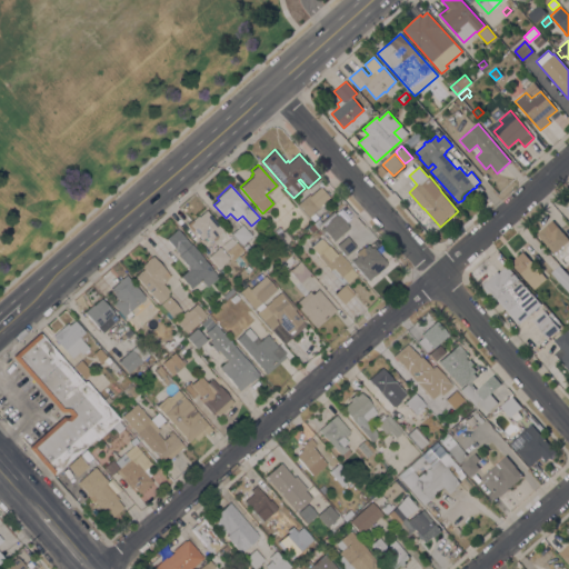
[(320,206),(313,211),(318,217),(313,220),(309,216),(308,217),(297,203),(309,193),(320,206)]
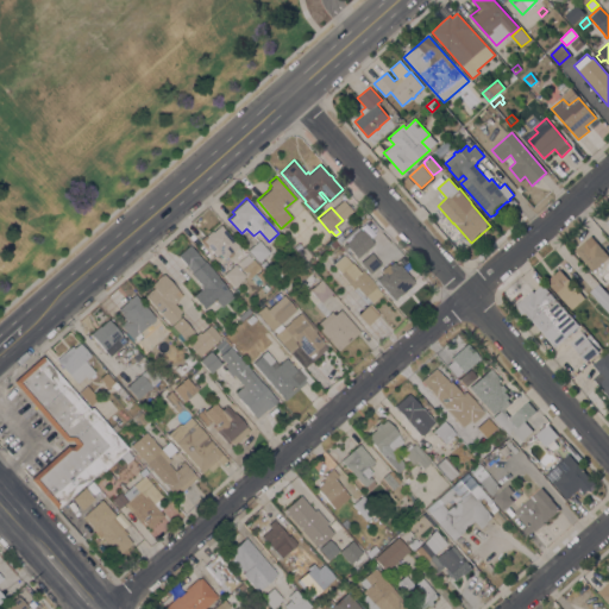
[(238,245),(231,251),(232,253),(230,256),(227,253),(224,258),(218,252),(215,255),(207,245),(205,246),(199,239),(205,234),(206,237),(220,225),(238,245)]
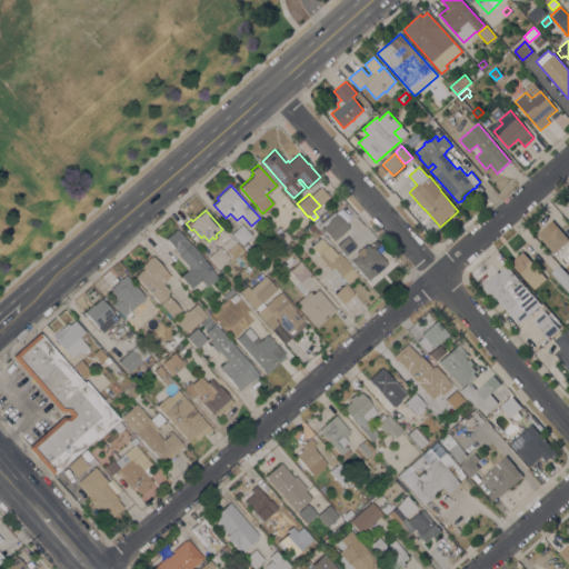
[(332,241),(321,227),(338,213),(349,227),(333,240),(332,241)]
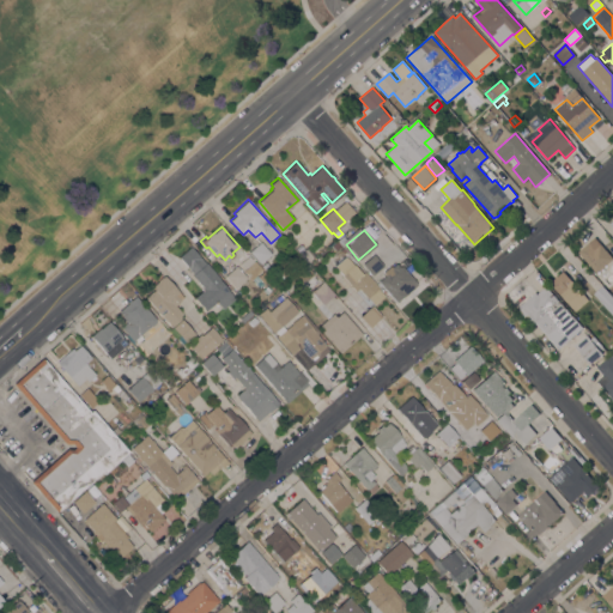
[(595,237),(612,259),(598,273),(578,252),(595,237)]
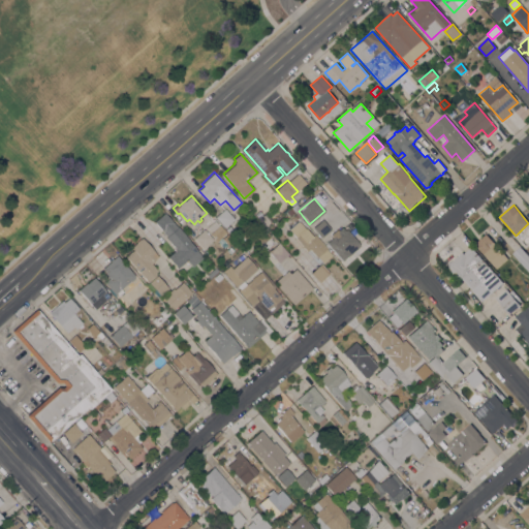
[(224,227),(215,216),(225,208),(235,219),(224,227)]
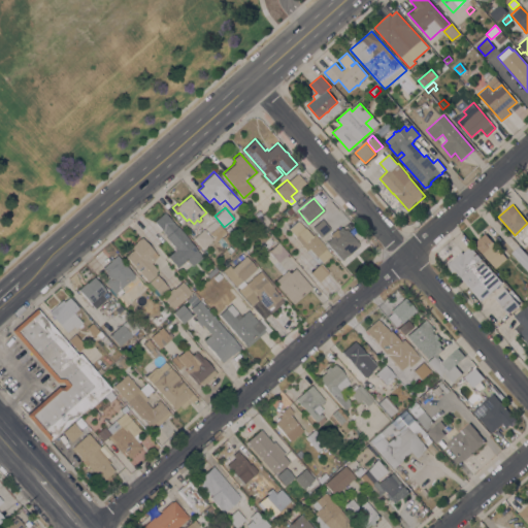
[(294,210),(289,216),(286,212),(291,207),(294,210)]
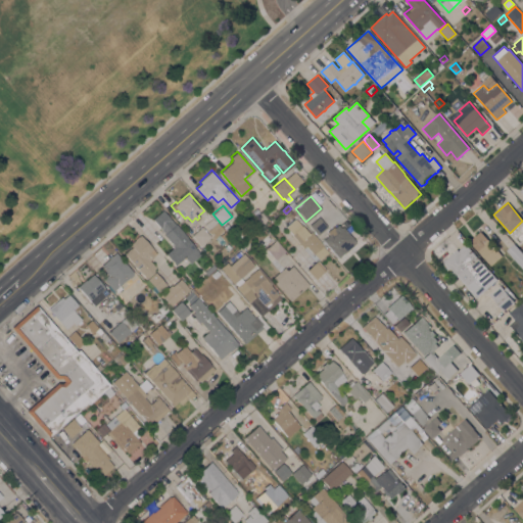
[(188,237),(187,238),(200,254),(190,263),(185,256),(176,265),(165,253),(173,247),(172,245),(173,244),(163,234),(164,234),(152,219),(162,209),(176,224),(188,237)]
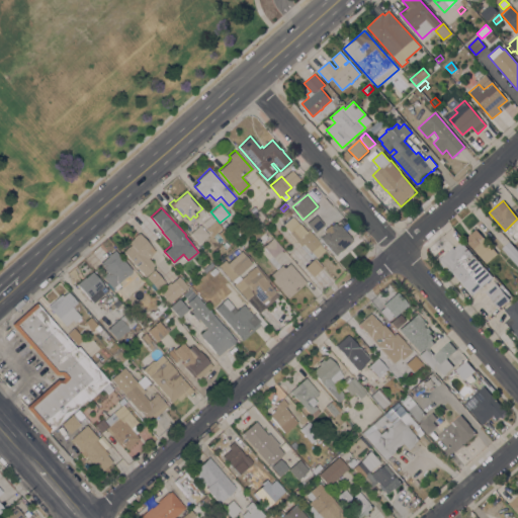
[(265,216),(259,221),(253,213),(258,207),(265,216)]
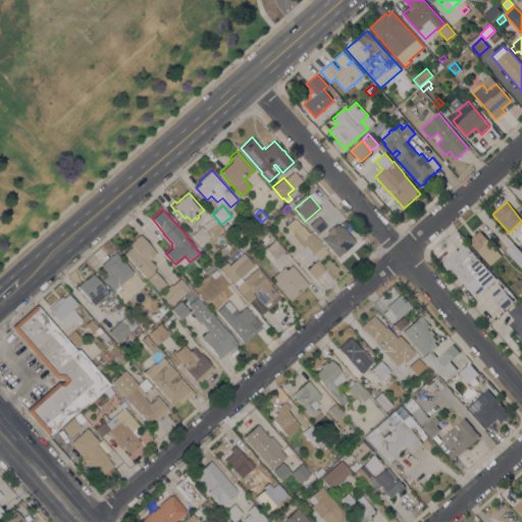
[(318,216),(326,226),(317,235),(308,224),(316,217),(318,216)]
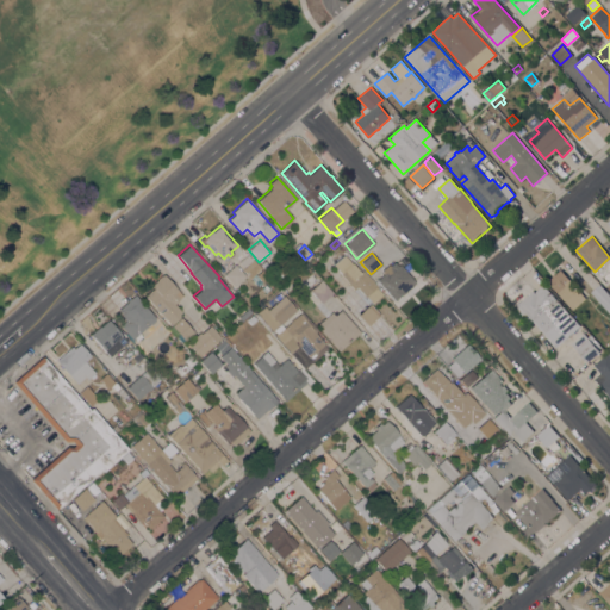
[(381,293),(372,302),(366,296),(365,296),(356,287),(354,290),(341,274),(341,273),(334,265),(344,255),(352,263),(353,263),(360,272),(361,271),(381,293)]
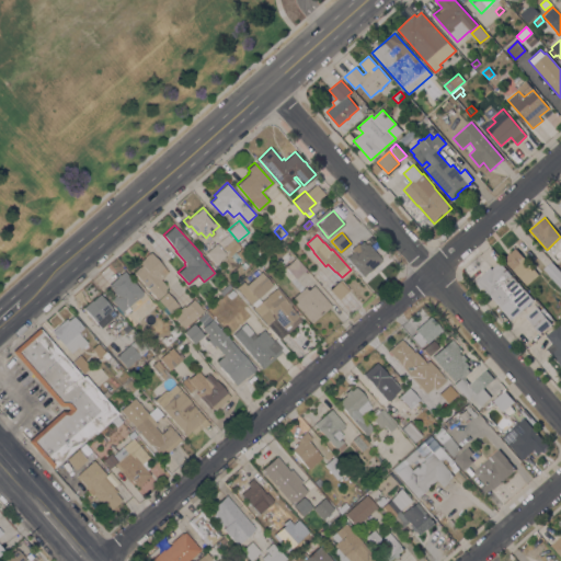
[(224,247),(233,238),(243,250),(235,259),(231,254),(224,247)]
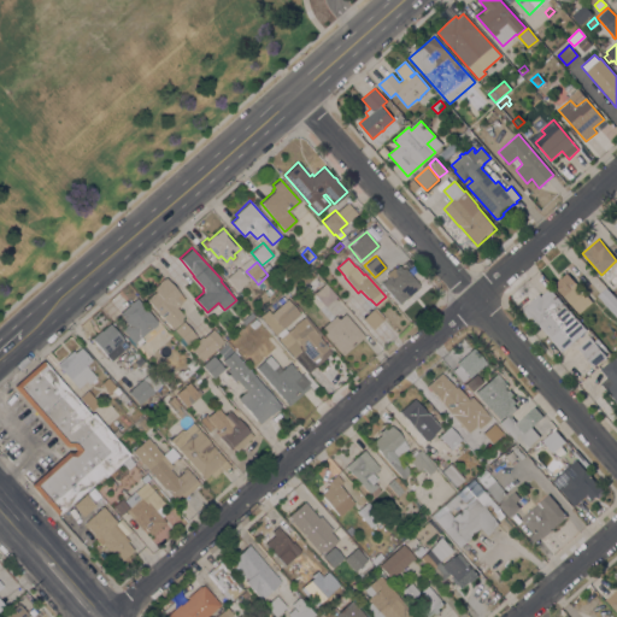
[(272,269),(269,274),(263,268),(268,263),(272,269)]
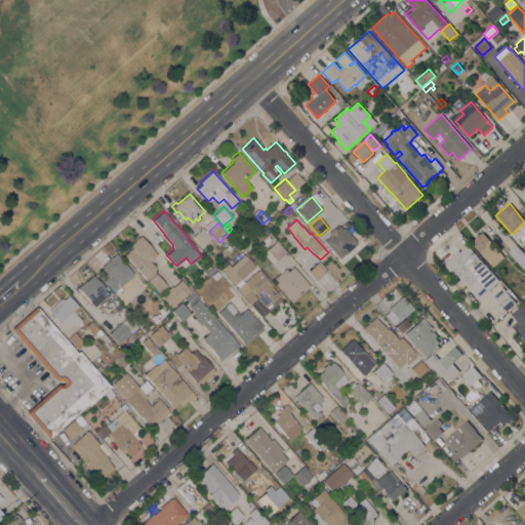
[(324,240),(330,235),(327,231),(333,226),(335,228),(339,225),(341,229),(344,227),(357,243),(345,253),(345,254),(342,256),(340,257),(339,258),(324,240)]
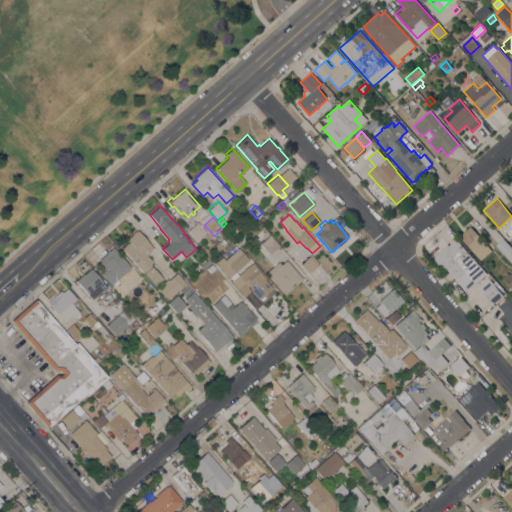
[(206,232),(196,240),(188,230),(198,222),(206,232)]
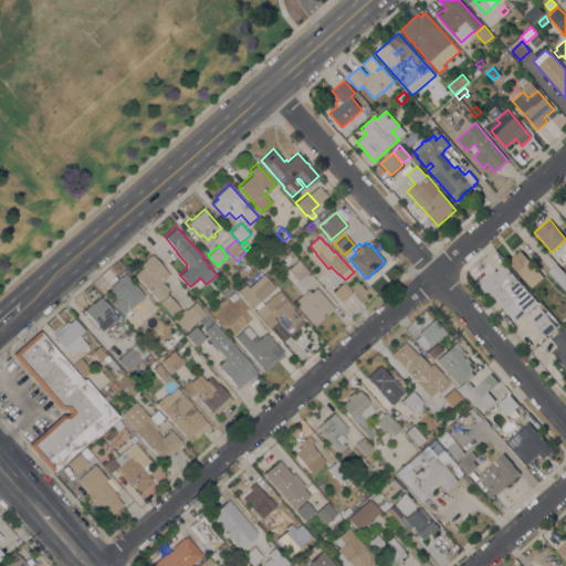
[(507,261),(512,257),(512,255),(513,254),(514,255),(520,250),(543,276),(531,287),(523,279),(507,261)]
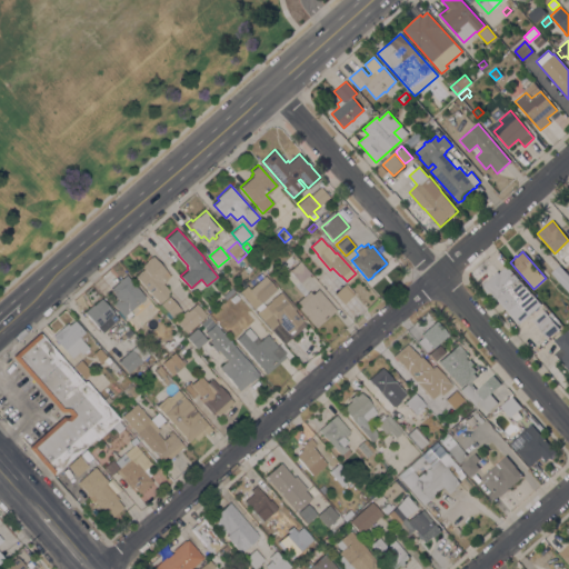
[(309,273),(309,275),(301,281),(299,282),(281,262),(292,253),(309,273)]
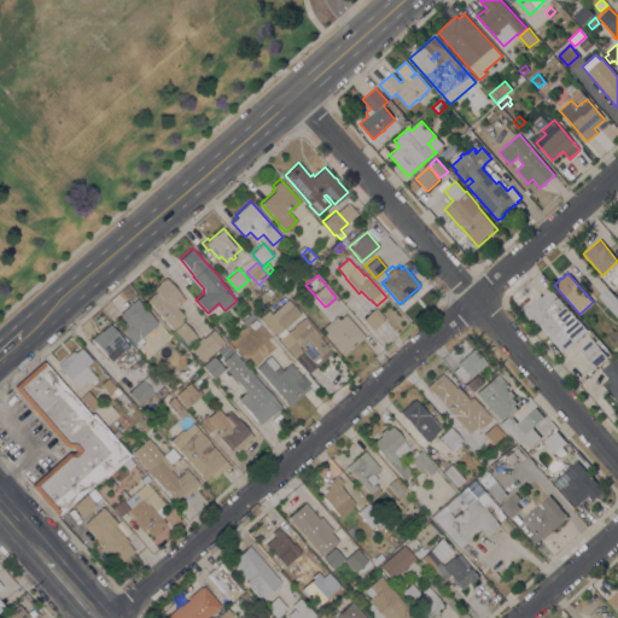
[(181,322),(173,330),(146,299),(150,296),(153,293),(156,291),(153,289),(159,283),(158,283),(163,278),(164,279),(165,278),(182,296),(179,298),(182,302),(176,307),(182,314),(181,322)]
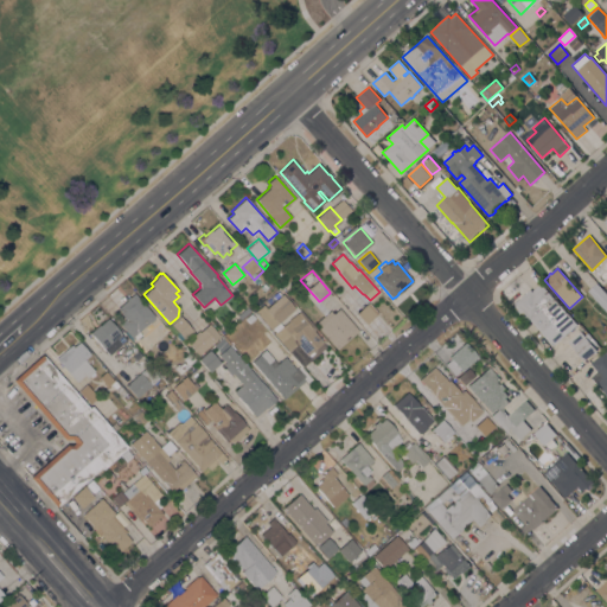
[(530,289),(531,291),(541,283),(542,286),(543,286),(554,298),(568,313),(579,325),(576,326),(581,331),(581,332),(586,337),(573,347),(564,338),(562,340),(561,339),(553,346),(515,302),(530,289)]
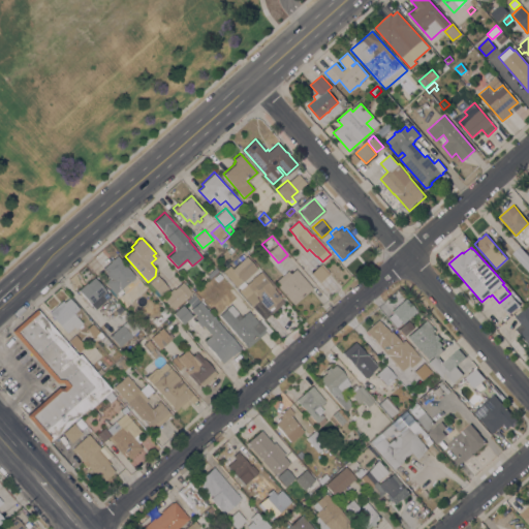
[(528,257),(528,272),(512,253),(520,247),(528,257)]
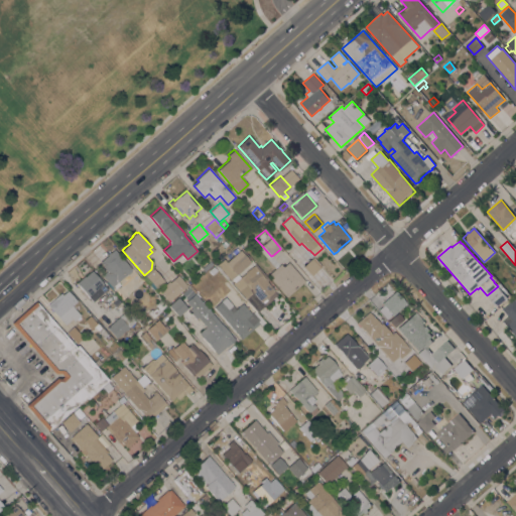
[(132,269),(131,270),(131,271),(127,274),(127,273),(112,286),(102,275),(106,271),(103,266),(104,265),(100,261),(108,255),(107,254),(109,252),(110,252),(114,249),(132,269)]
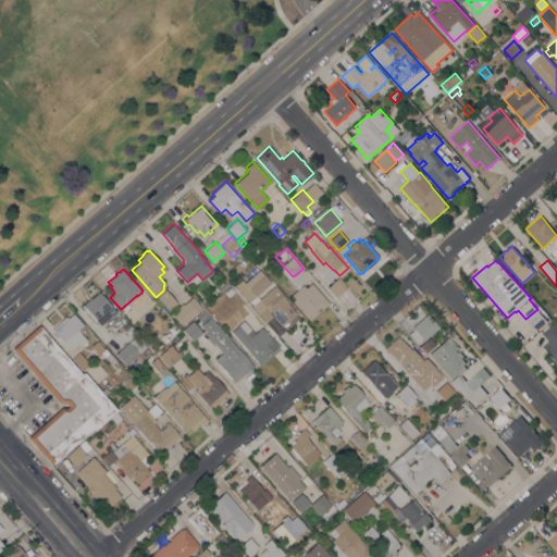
[(255,297),(254,296),(247,302),(233,286),(240,279),(244,282),(258,270),(270,283),(255,297)]
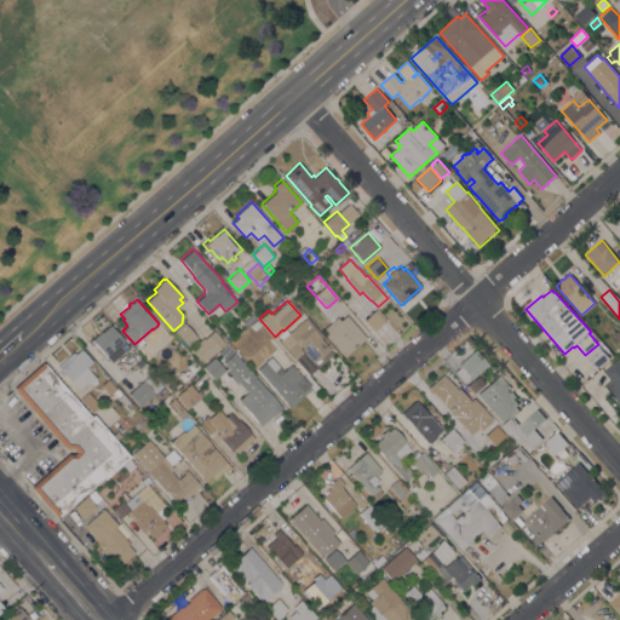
[(363,320),(375,309),(386,320),(373,331),(363,320)]
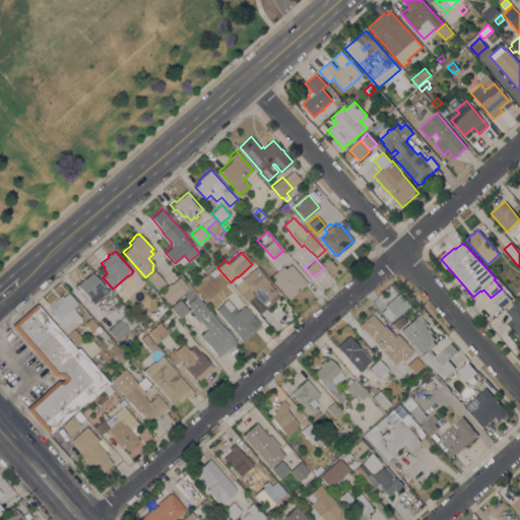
[(214,266),(206,273),(203,270),(211,263),(214,266)]
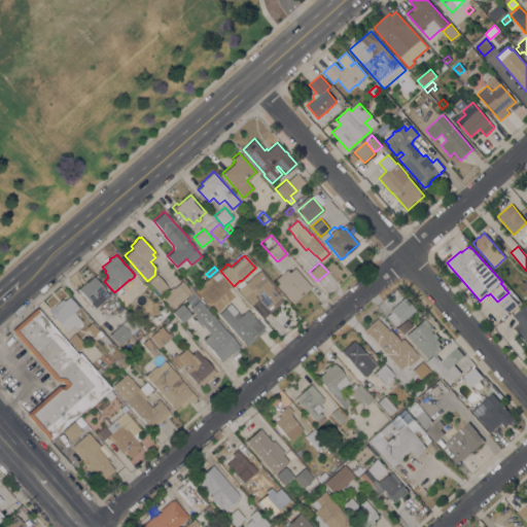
[(311,286),(292,303),(276,284),(276,283),(274,280),(286,269),(289,272),(294,268),(311,286)]
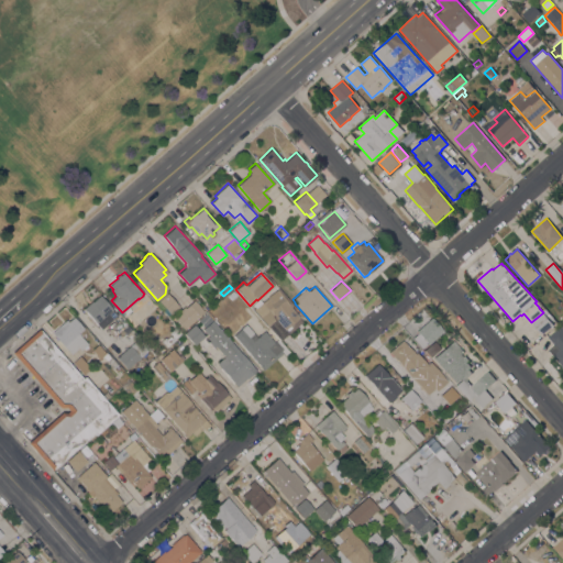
[(276,289),(277,289),(291,306),(290,306),(299,317),(298,317),(302,321),(289,332),(285,328),(285,329),(276,319),(267,326),(253,308),(276,289)]
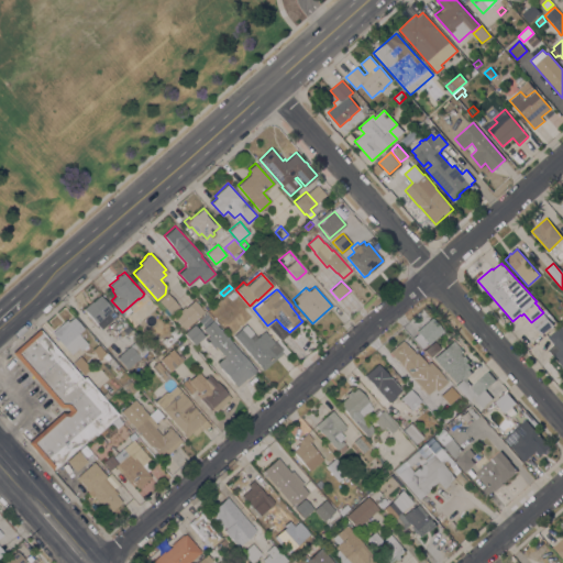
[(236,295),(232,299),(228,295),(233,290),(236,295)]
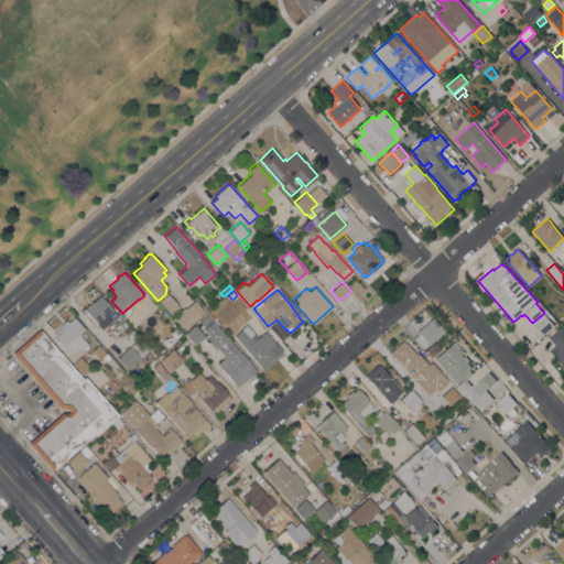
[(180,307),(171,315),(159,301),(167,293),(180,307)]
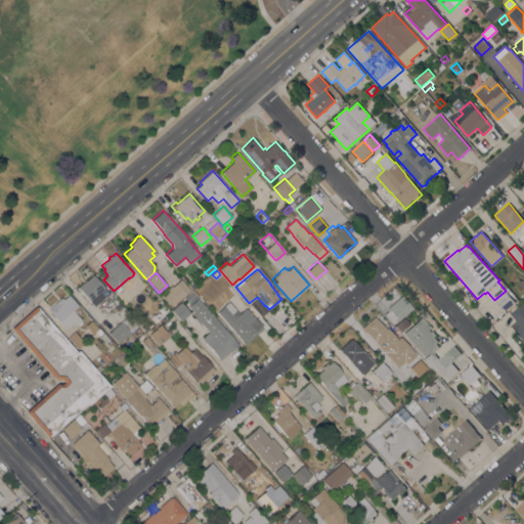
[(77,287),(85,279),(86,280),(93,274),(104,288),(92,298),(93,299),(90,302),(77,287)]
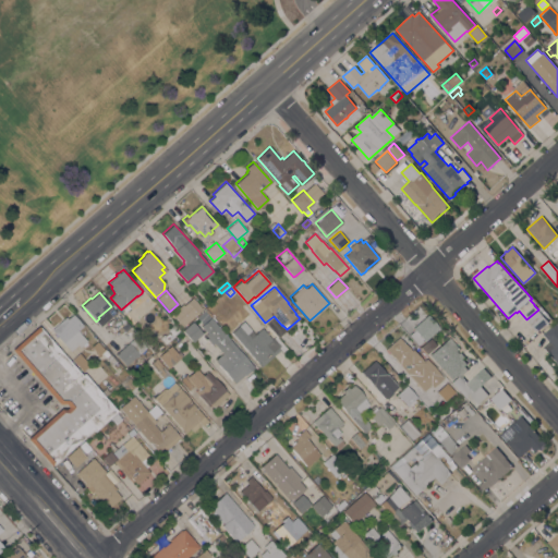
[(193,316),(182,326),(171,314),(182,303),(183,305),(192,296),(202,307),(193,316)]
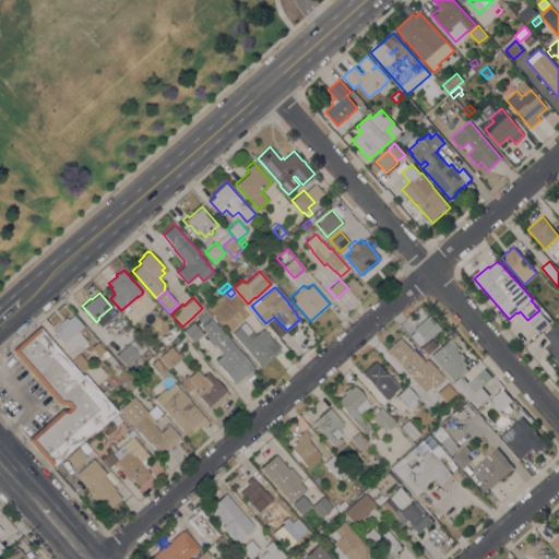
[(254,367),(245,376),(245,375),(235,383),(215,360),(223,354),(205,334),(207,333),(201,326),(203,324),(197,317),(204,310),(211,318),(254,367)]
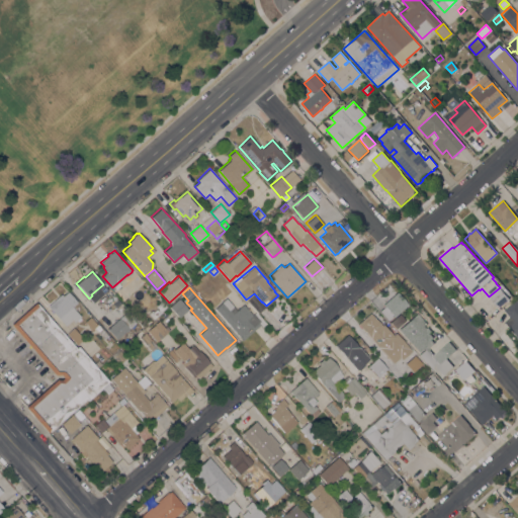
[(509,298),(502,306),(503,307),(500,310),(499,308),(489,297),(500,288),(509,298)]
